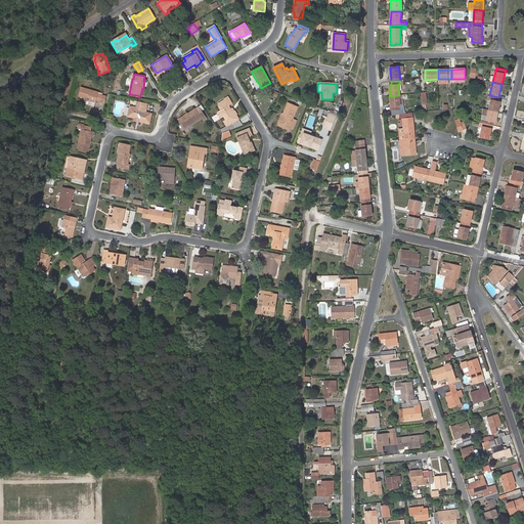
[(103,103),(105,96),(97,94),(98,92),(81,88),(79,96),(84,98),(84,96),(87,97),(87,98),(86,101),(88,101),(88,100),(95,102),(95,100),(103,103)]
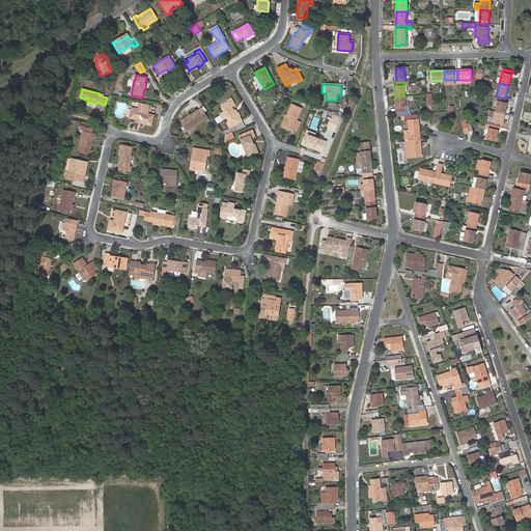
[(404,96),(395,98),(396,112),(407,111),(406,106),(404,96)]
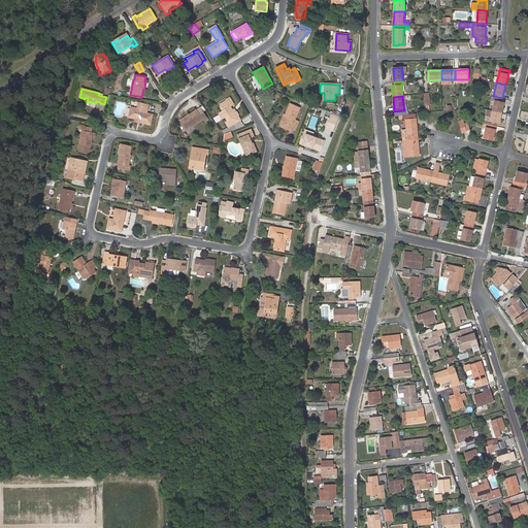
[(493,110),(501,112),(504,102),(501,102),(502,98),(493,96),(492,100),(495,101),(493,110)]
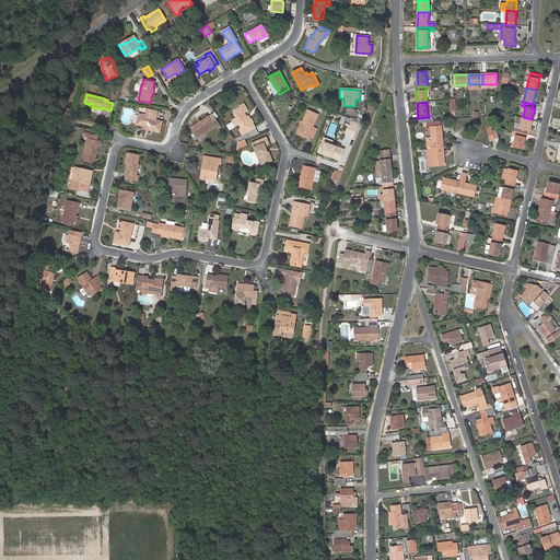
[(241,108),(234,113),(233,113),(235,117),(233,119),(232,121),(234,126),(237,126),(238,125),(241,128),(238,129),(242,135),(247,131),(255,127),(249,118),(248,119),(246,116),(244,113),(247,111),(244,104),(240,106),(241,108)]
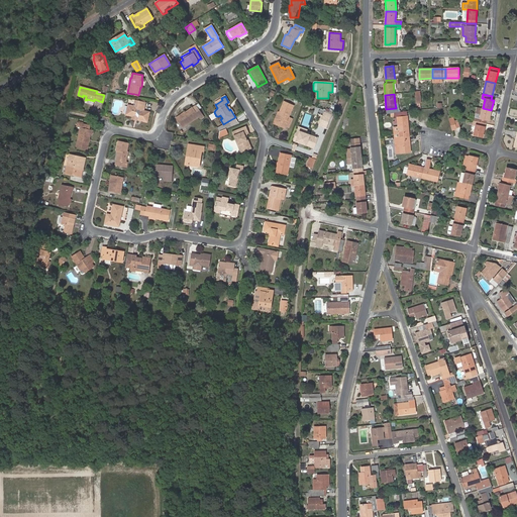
[(143,111),(144,105),(144,103),(136,101),(136,103),(135,107),(128,105),(126,115),(132,116),(134,116),(136,117),(137,118),(137,119),(138,120),(146,121),(149,112),(143,111)]
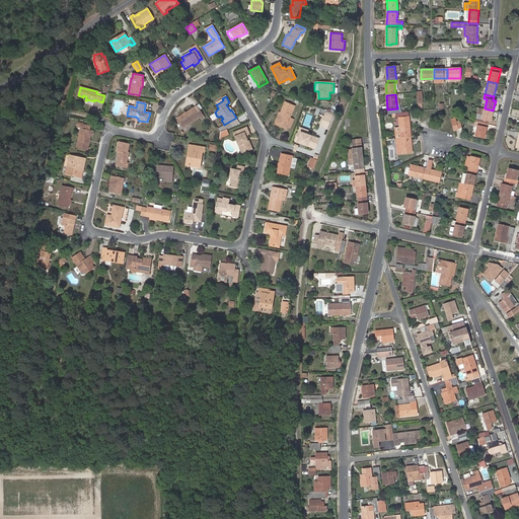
[(286,126),(286,127),(290,128),(293,120),(289,119),(294,106),(285,102),(280,114),(277,122),(286,126)]
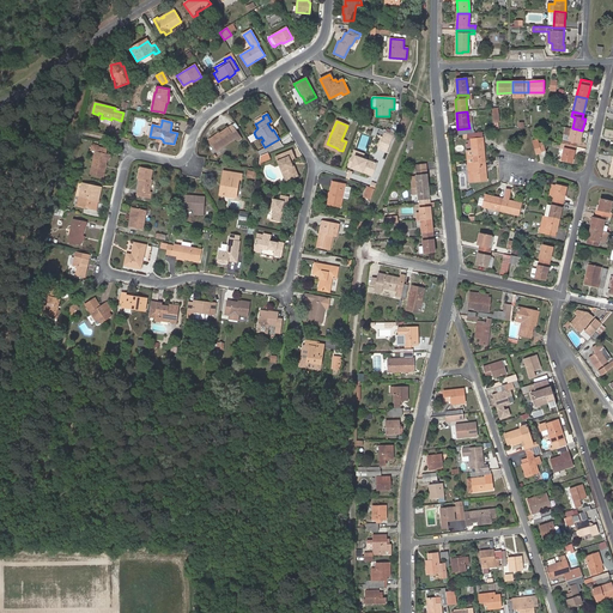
[(235,129),(238,127),(235,122),(228,127),(231,133),(235,129)]
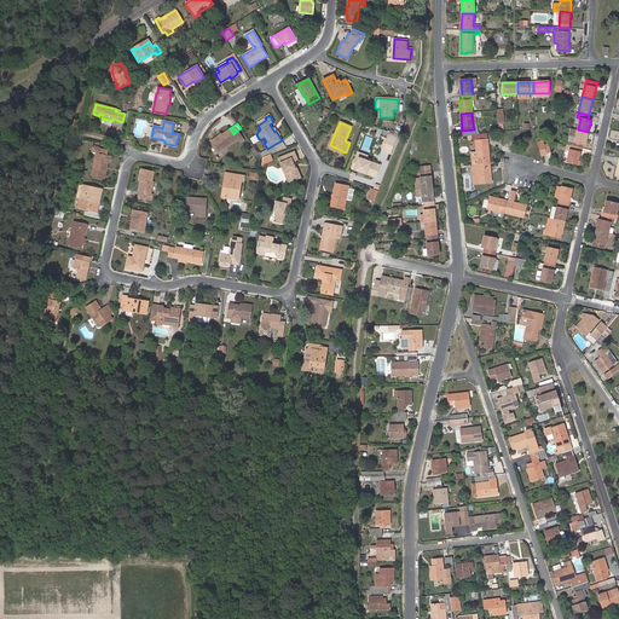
[(219,152),(237,139),(239,143),(244,140),(237,131),(233,134),(230,128),(221,134),(219,137),(219,136),(210,140),(219,152)]
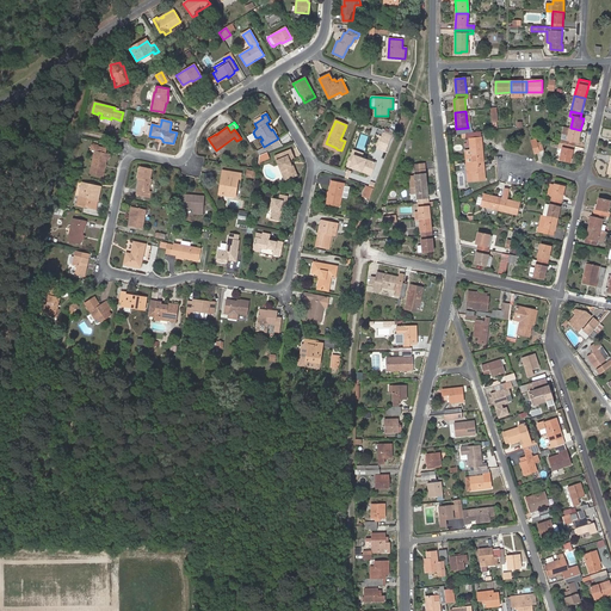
[(563,143),(574,146),(574,142),(578,142),(580,130),(571,128),(565,127),(563,133),(568,134),(567,140),(565,139),(563,143)]
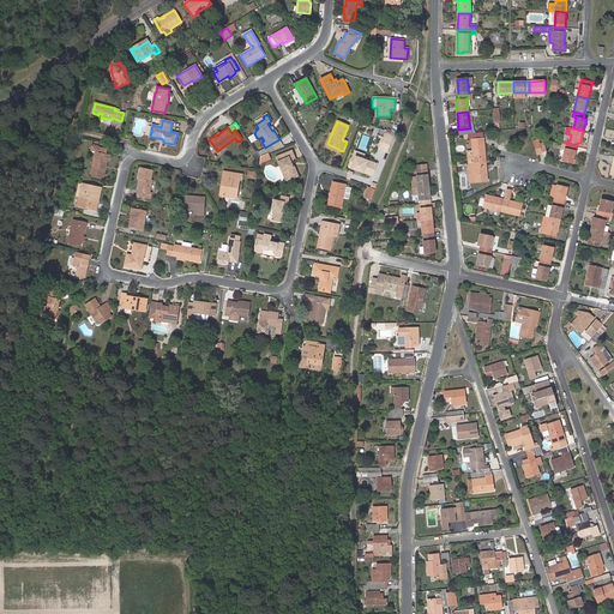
[(389,152),(396,136),(386,131),(379,149),(389,152)]
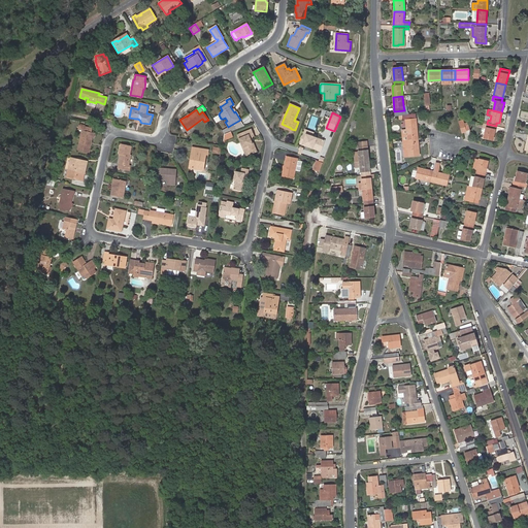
[(290,130),(291,129),(291,128),(282,124),(285,116),(283,114),(278,126),(290,130)]
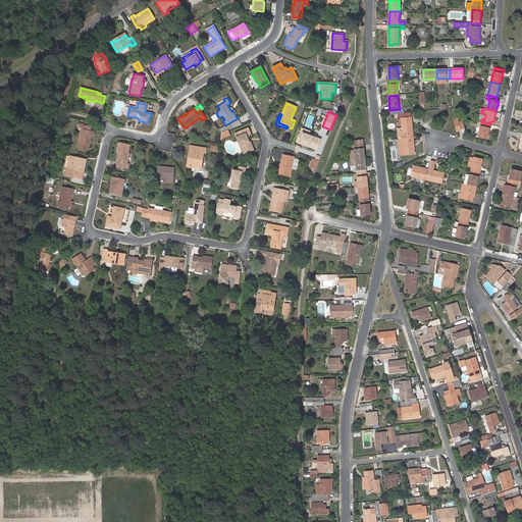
[(403,138),(413,138),(412,117),(401,118),(402,127),(403,138)]
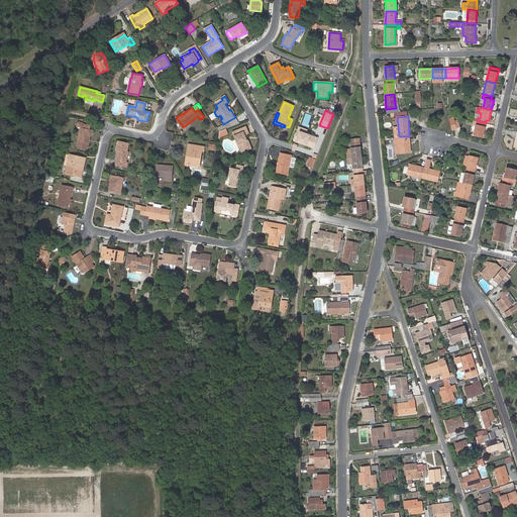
[(231,126),(228,121),(223,124),(217,128),(220,131),(225,129),(231,126)]
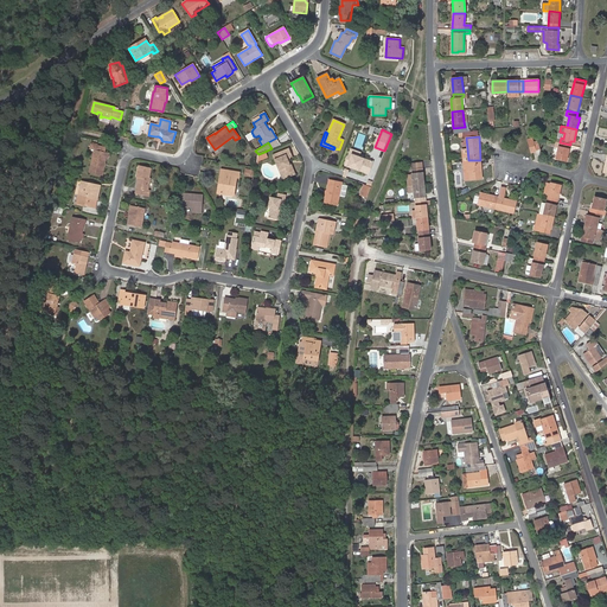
[(566,161),(570,145),(560,142),(558,147),(556,159),(566,161)]
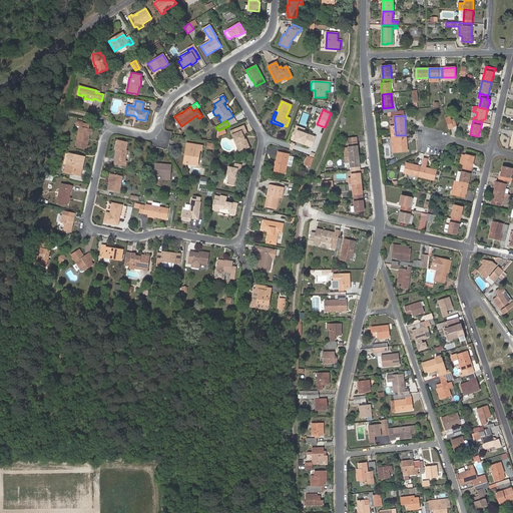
[(80,126),(75,145),(86,148),(89,133),(91,133),(92,129),(88,128),(89,125),(77,122),(76,125),(80,126)]
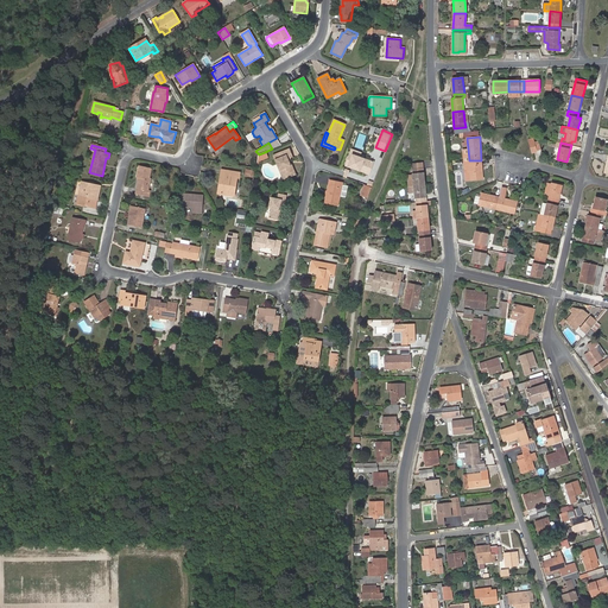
[(274,160),(282,176),(286,175),(287,178),(296,175),(291,165),(290,166),(289,163),(290,162),(290,160),(293,158),(289,149),(279,153),(280,157),(274,160)]
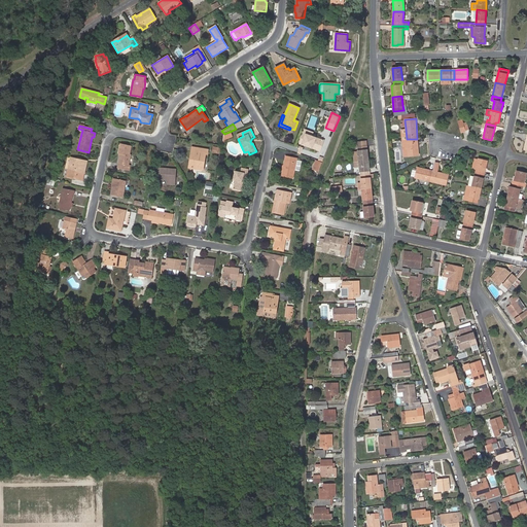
[(304,142),(306,135),(305,134),(306,130),(305,130),(300,143),(309,146),(311,143),(309,143),(309,144),(304,142)]
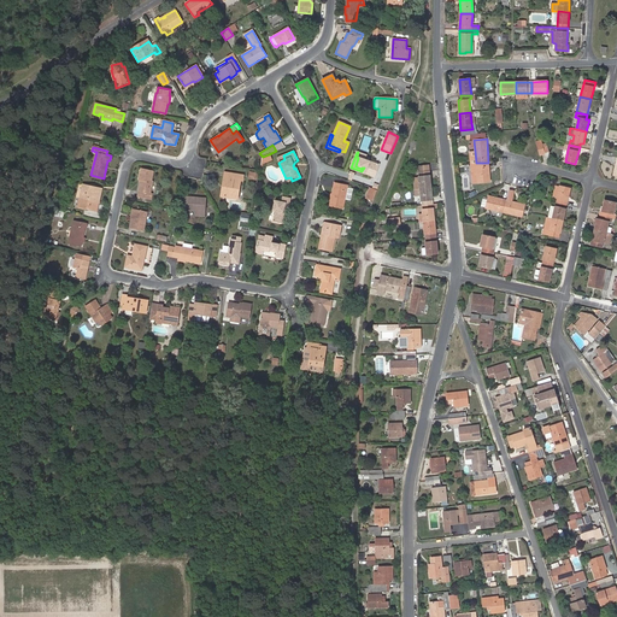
[(378,165),(374,163),(364,159),(365,156),(358,152),(357,157),(358,158),(356,166),(362,169),(362,168),(364,168),(362,171),(370,175),(375,176),(378,165)]
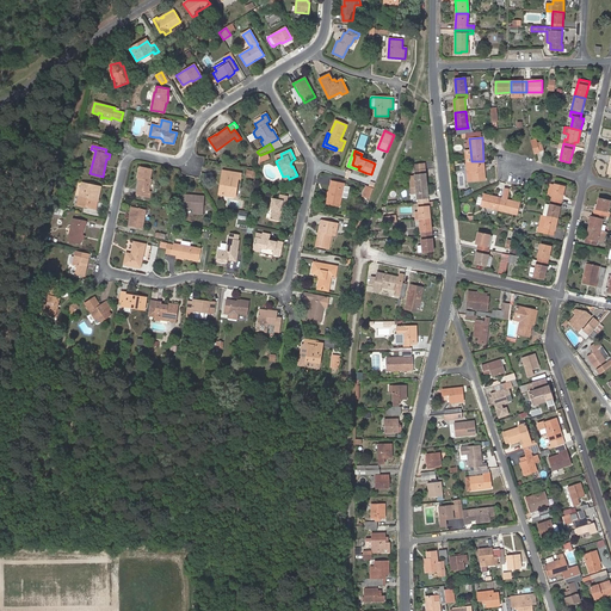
[(269,158),(266,153),(260,155),(258,162),(269,158)]
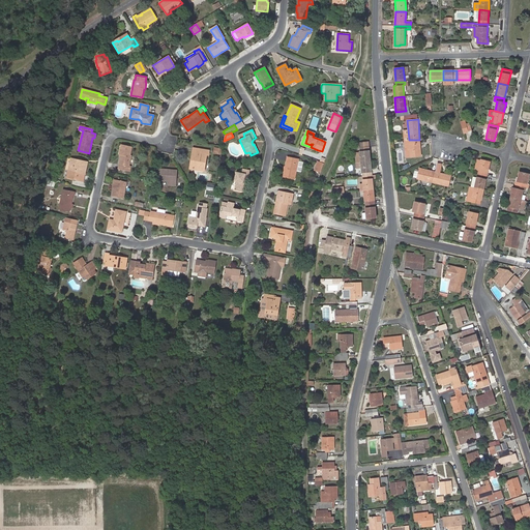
[(420,155),(419,140),(409,140),(404,141),(404,145),(409,145),(410,156),(420,155)]
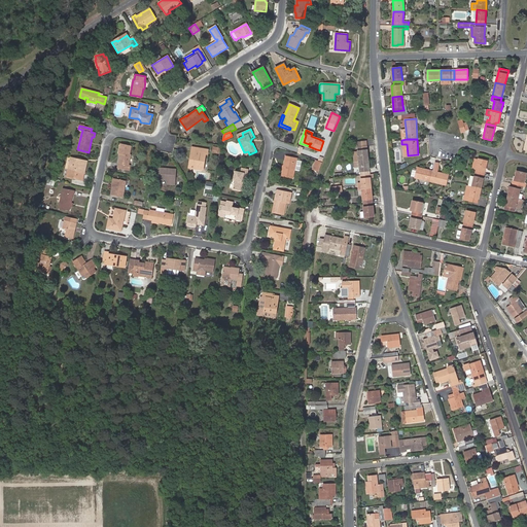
[(359,161),(369,160),(367,145),(366,141),(358,142),(358,146),(358,153),(354,153),(355,161),(359,161)]
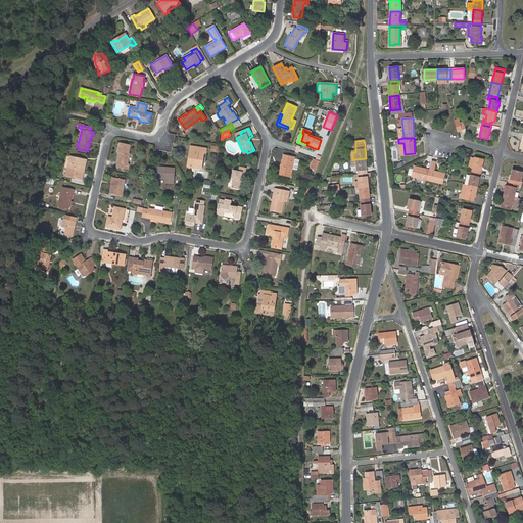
[(120,152),(120,155),(116,165),(128,169),(129,164),(128,164),(130,153),(129,153),(130,145),(120,143),(117,152),(120,152)]
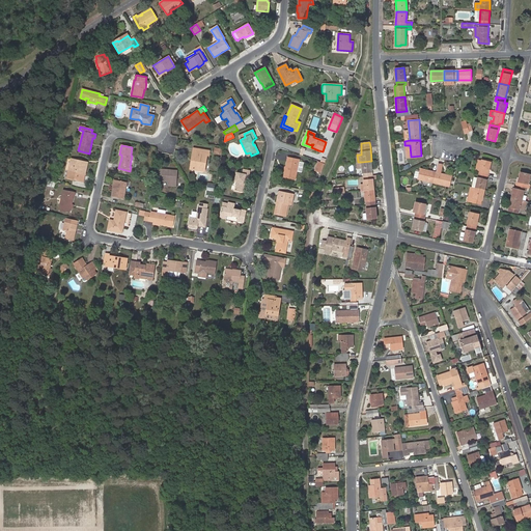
[(210,150),(201,149),(201,154),(195,152),(192,169),(203,171),(206,155),(208,156),(210,150)]
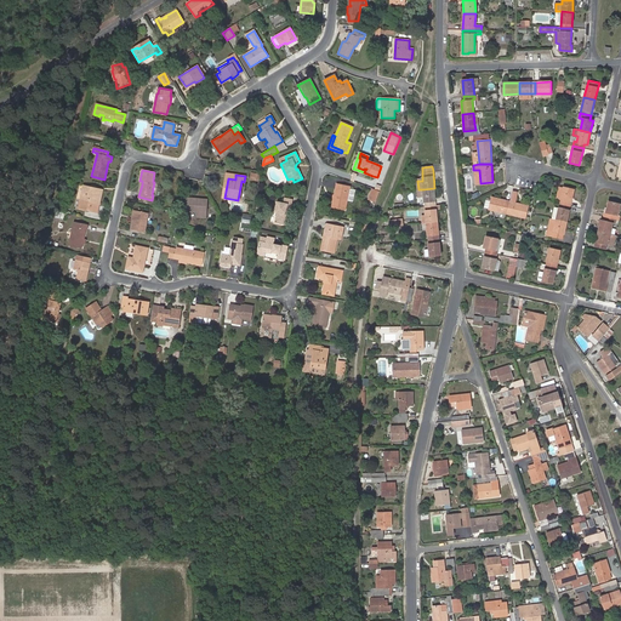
[(349,187),(336,184),(331,208),(345,210),(349,187)]
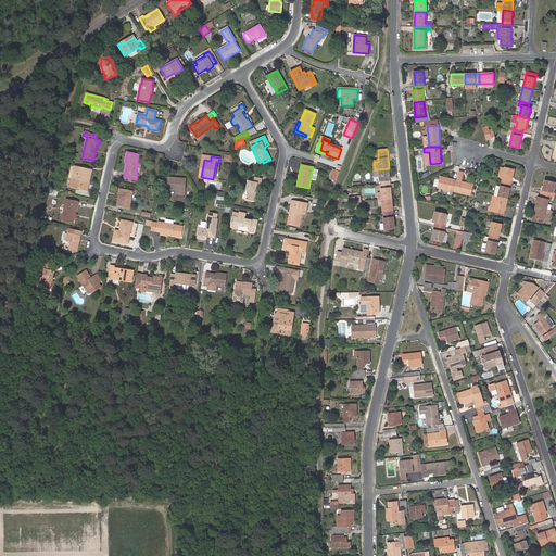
[(87,190),(91,171),(75,166),(71,187),(74,187),(87,190)]
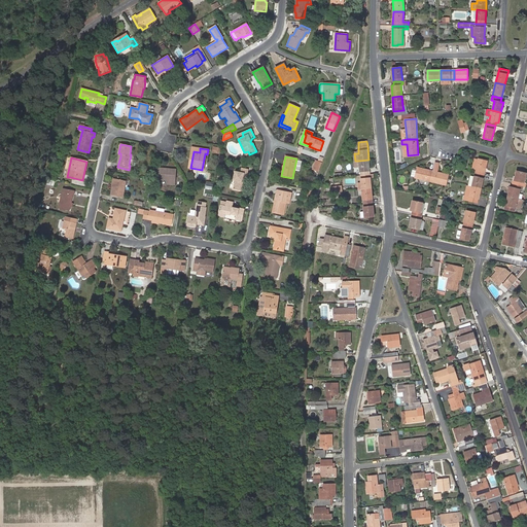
[(475,172),(484,174),(487,161),(478,159),(476,168),(475,172)]
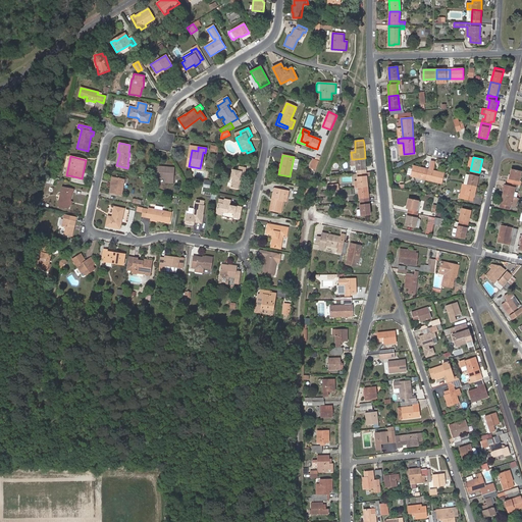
[(315,169),(319,160),(318,160),(315,159),(313,158),(310,167),(315,169)]
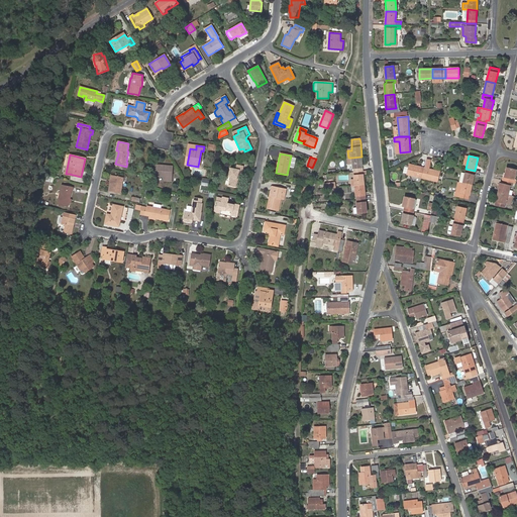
[(363,171),(362,157),(352,158),(354,171),(363,171)]
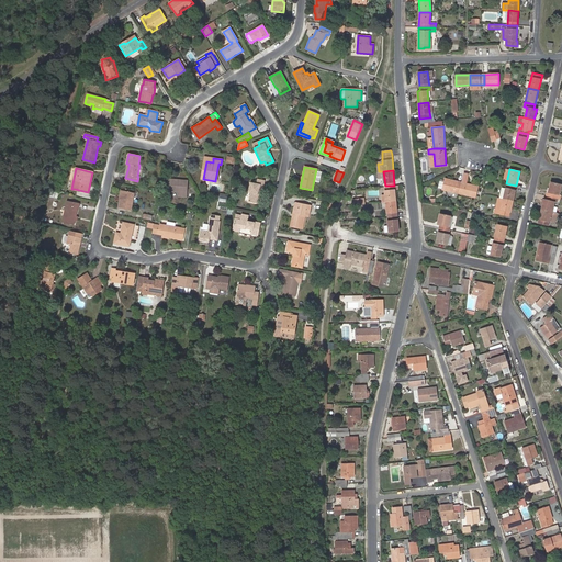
[(463,172),(459,190),(463,191),(462,193),(474,197),(478,187),(465,182),(468,173),(463,172)]
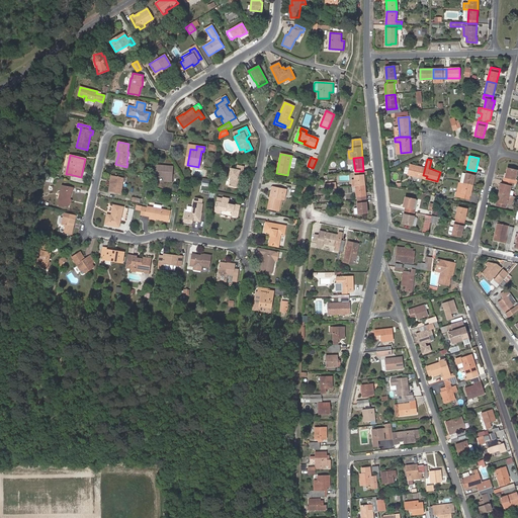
[(423,175),(425,167),(410,163),(407,174),(423,177),(423,175)]
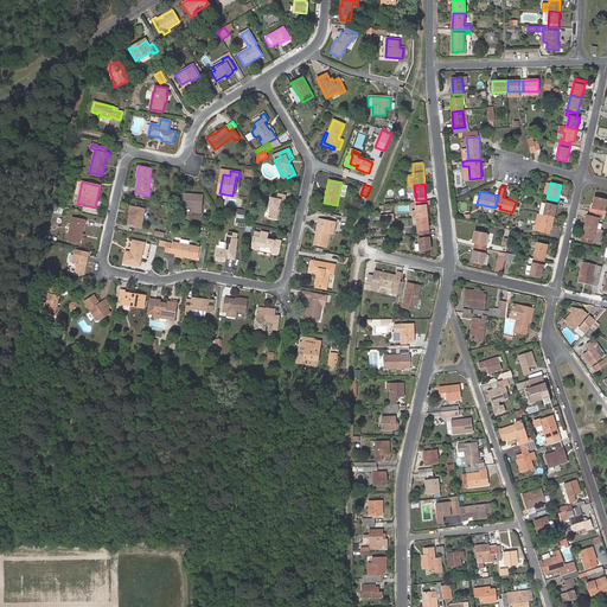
[(191,197),(191,195),(183,193),(181,206),(193,208),(192,212),(200,212),(202,197),(193,197),(193,198),(191,197)]
